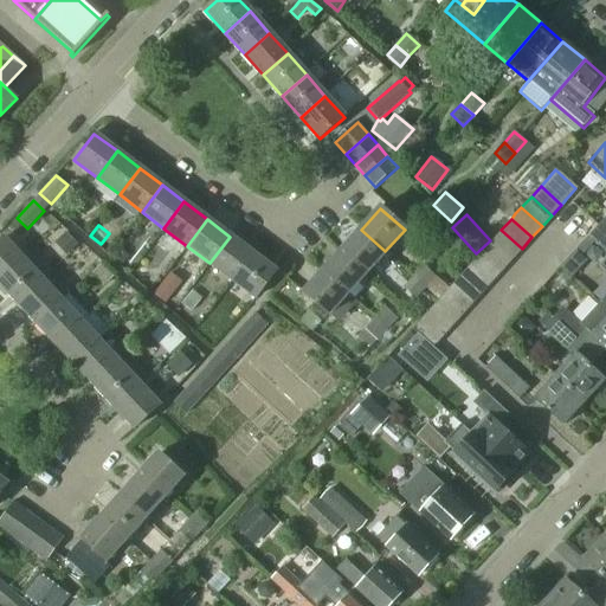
[(587,237),(605,253),(605,233),(597,225),(587,237)]
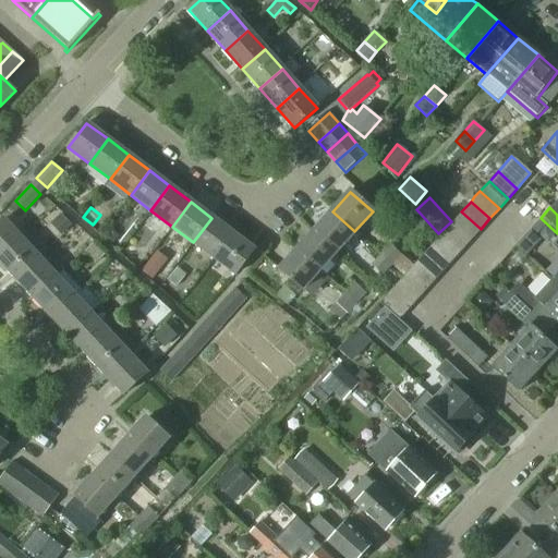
[(338,250),(354,231),(332,211),(316,230),(338,250)]
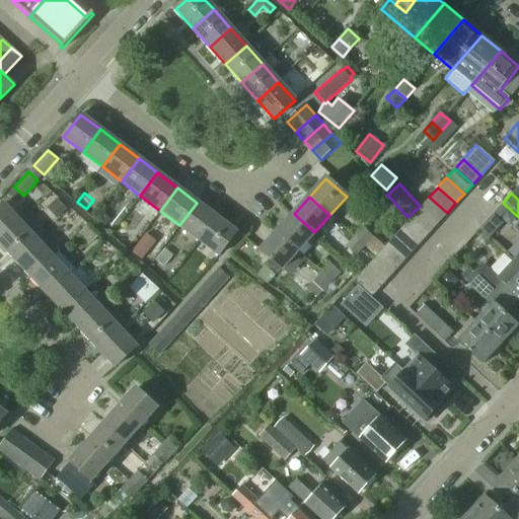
[(429,197),(421,206),(439,222),(447,213),(429,197)]
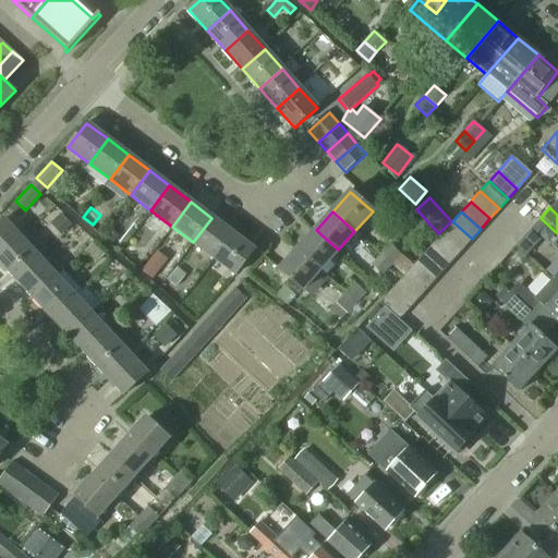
[(61,215),(50,225),(61,235),(71,226),(61,215)]
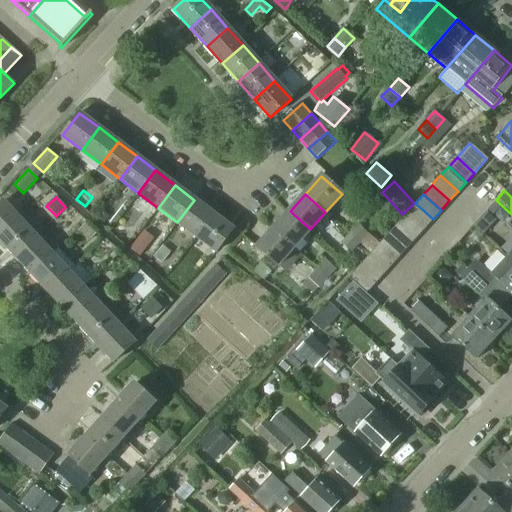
[(177,222),(196,237),(213,215),(194,200),(177,222)]
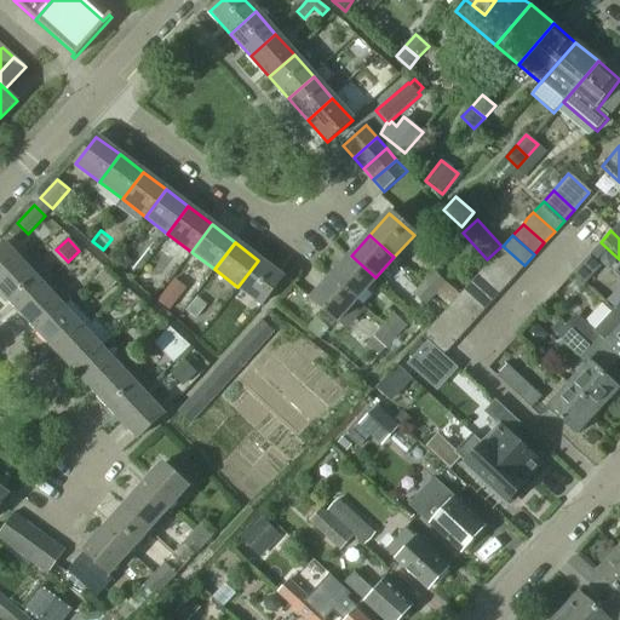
[(0,286),(23,265),(4,245),(0,247),(0,286)]
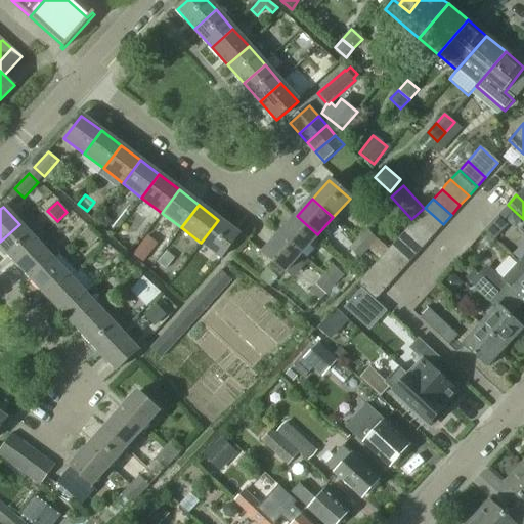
[(425,208),(417,217),(434,233),(443,224),(425,208)]
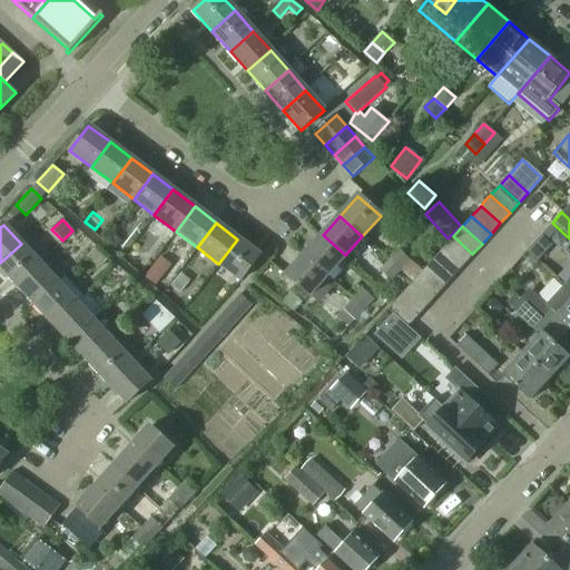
[(327,275),(345,255),(323,235),(305,255),(327,275)]
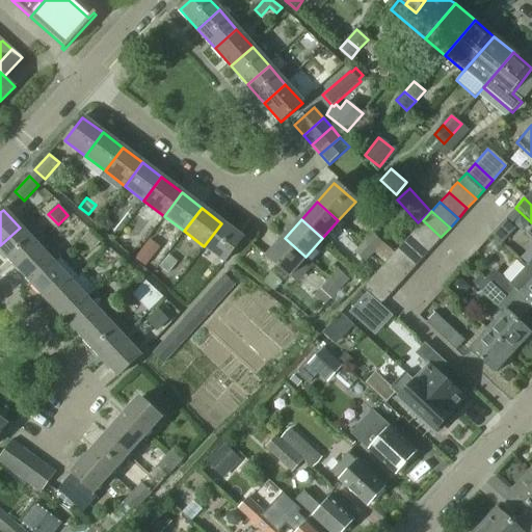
[(106,220),(101,227),(107,231),(112,224),(106,220)]
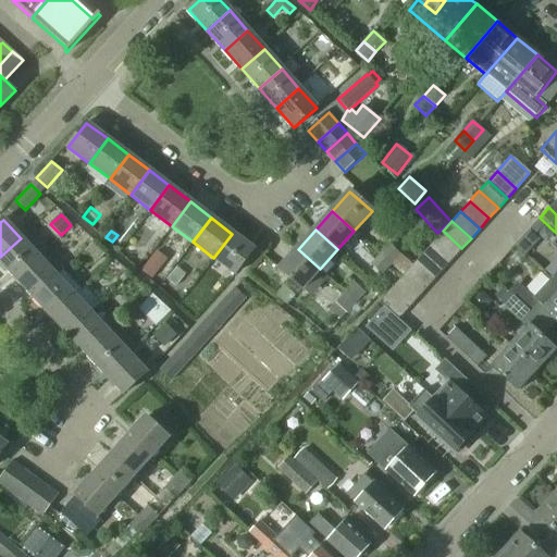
[(443,231),(434,242),(453,258),(461,248),(443,231)]
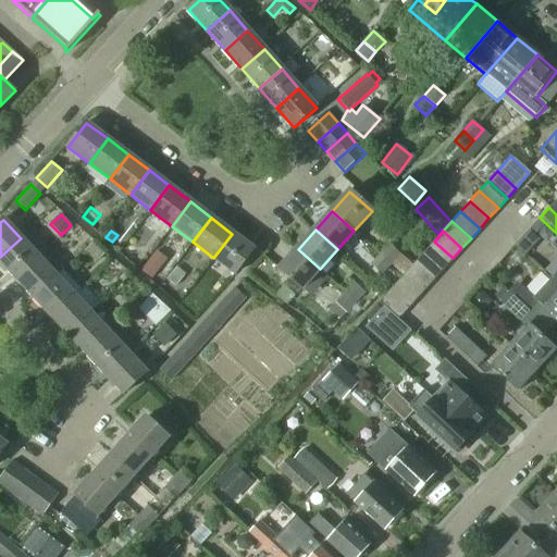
[(527,233),(515,246),(527,256),(537,243),(527,233)]
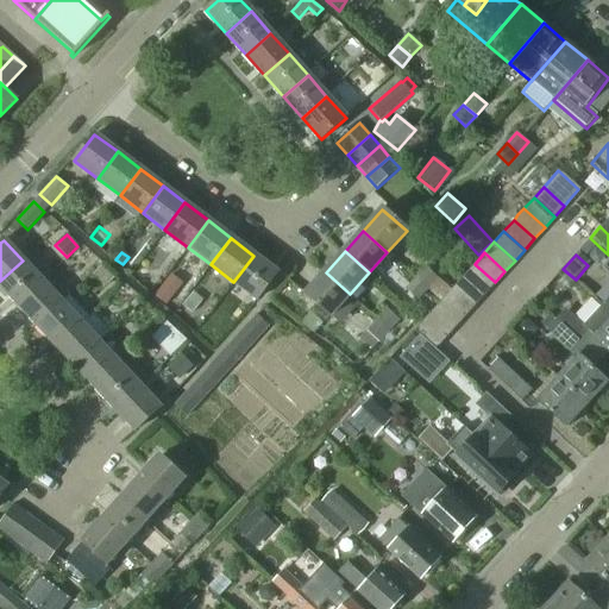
[(253,256),(233,282),(257,300),(278,274),(253,256)]
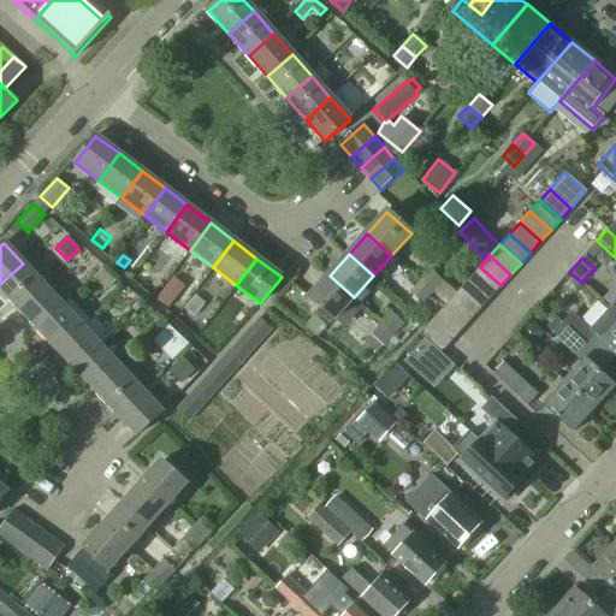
[(0,284),(0,288),(18,308),(42,285),(23,264),(0,284)]
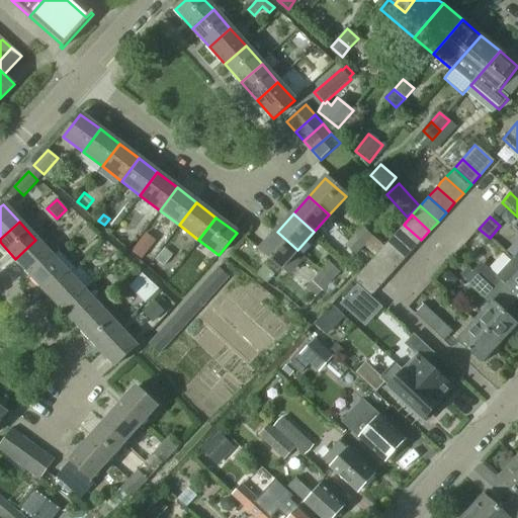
[(98,235),(87,225),(79,234),(90,244),(98,235)]
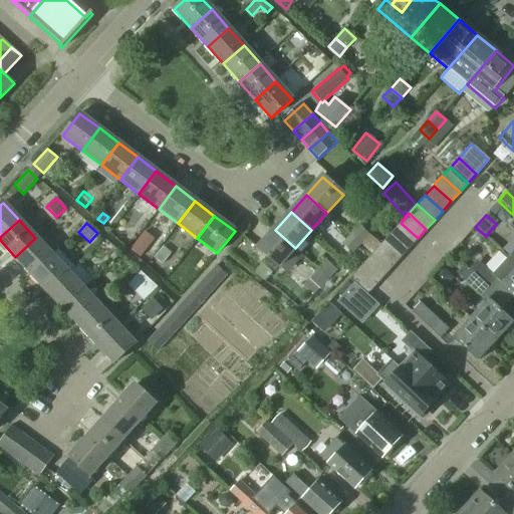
[(401,223),(383,241),(401,257),(418,238),(401,223)]
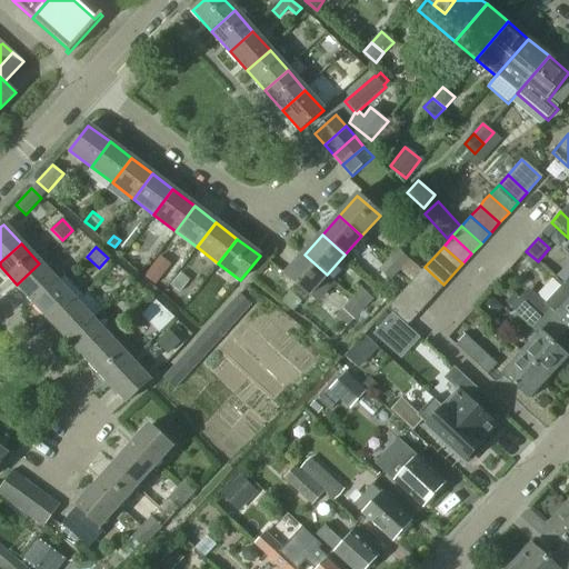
[(398,249),(387,260),(399,271),(411,282),(415,277),(421,271),(398,249)]
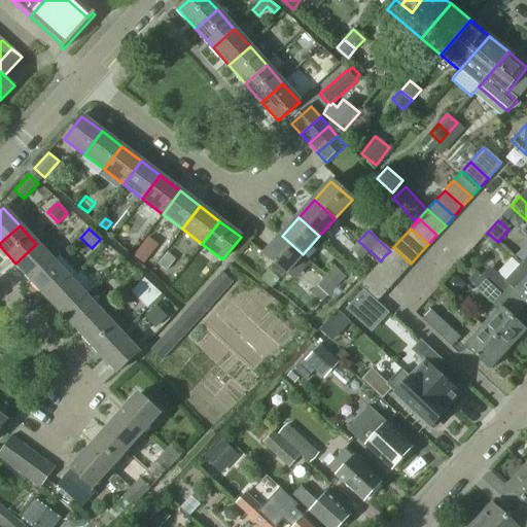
[(303,254),(282,236),(265,254),(286,274),(303,254)]
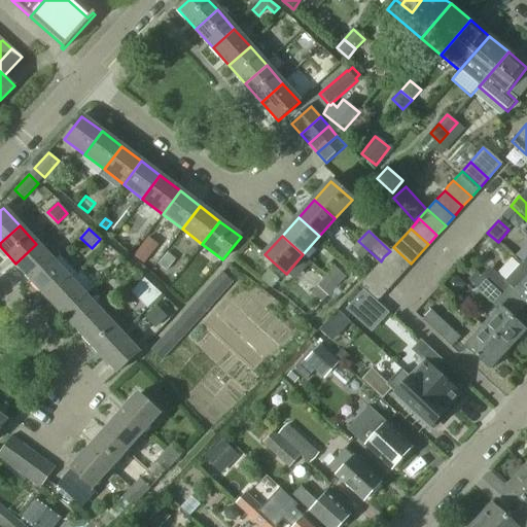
[(148,239),(135,256),(144,262),(156,245),(148,239)]
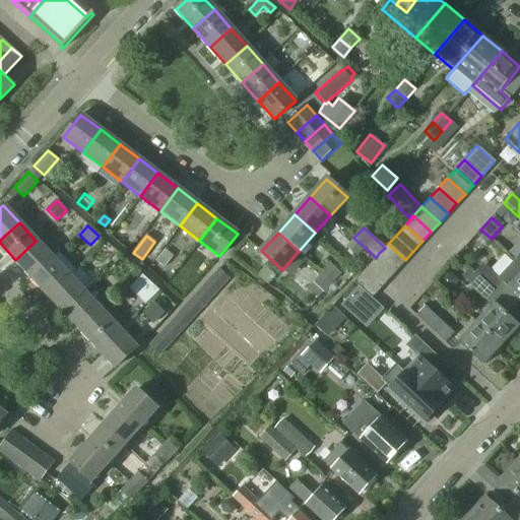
[(356,257),(365,248),(353,238),(345,247),(356,257)]
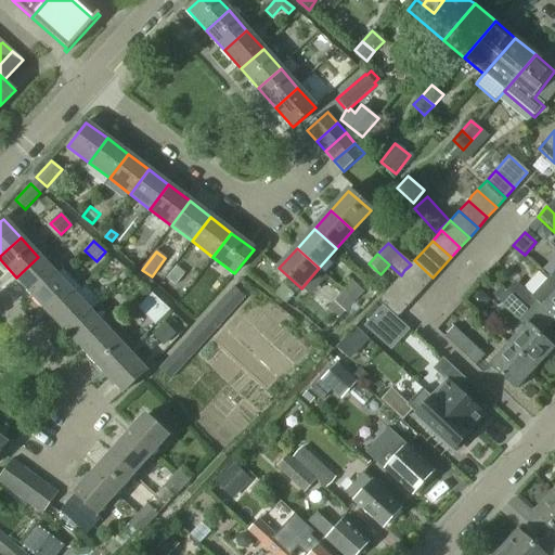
[(55,275),(38,257),(16,278),(34,296),(55,275)]
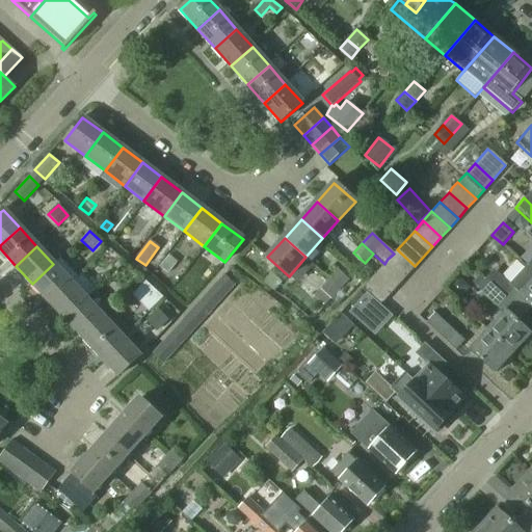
[(394,254),(388,259),(406,275),(415,266),(397,249),(394,254)]
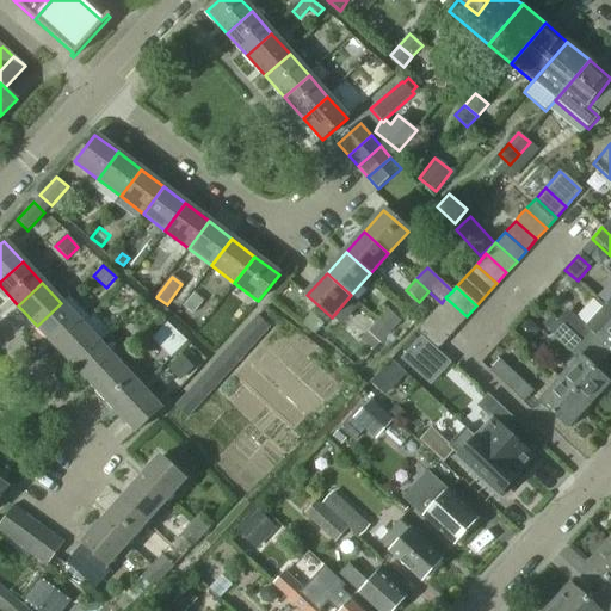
[(193,294),(184,307),(192,314),(203,301),(193,294)]
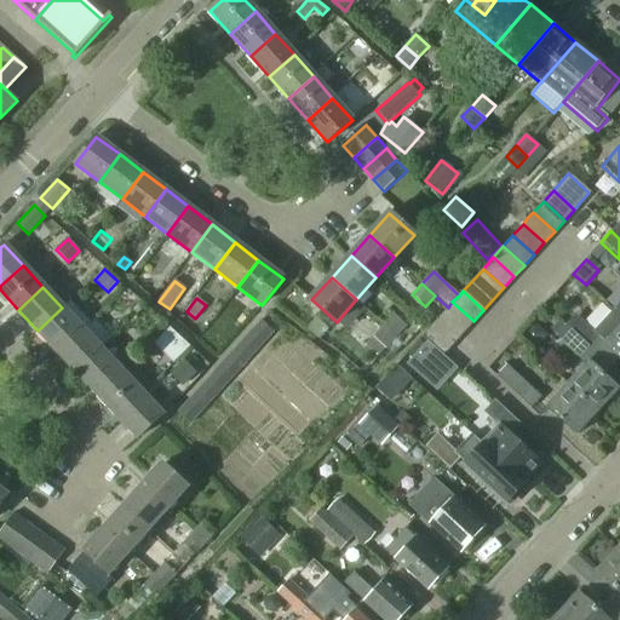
[(62,308),(38,331),(57,352),(81,328),(90,321),(69,300),(62,308)]
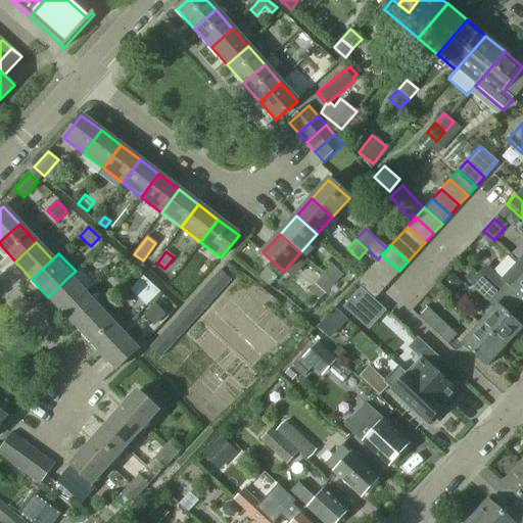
[(374,299),(399,271),(381,254),(378,259),(357,283),(374,299)]
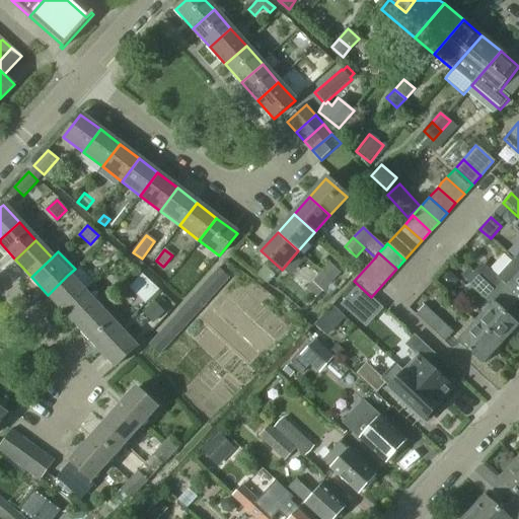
[(518,301),(518,267),(513,262),(497,278),(506,287),(505,289),(518,301)]
